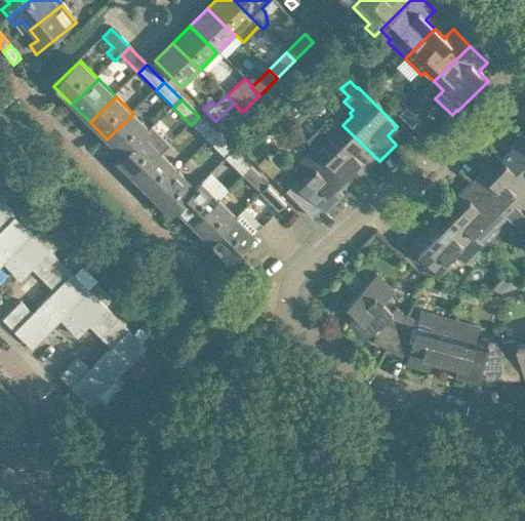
[(400,99),(392,108),(400,116),(407,109),(406,108),(407,108),(400,99)]
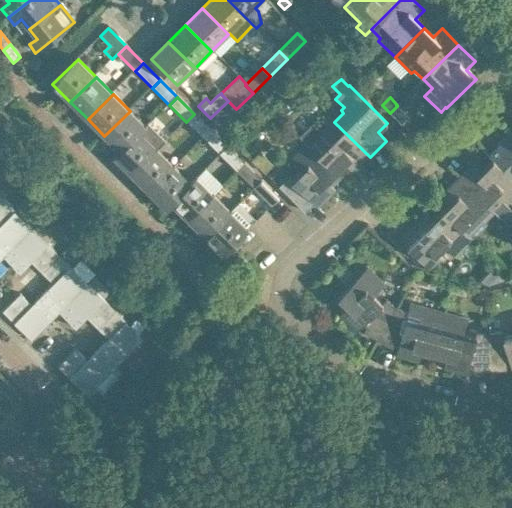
[(283,103),(274,111),(285,122),(293,113),(283,103)]
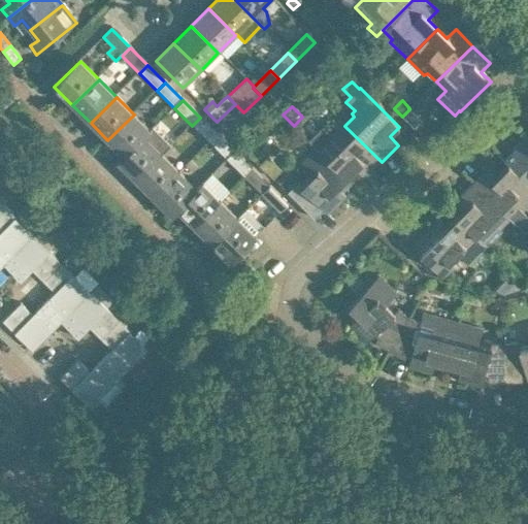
[(415,130),(422,123),(409,109),(402,117),(415,130)]
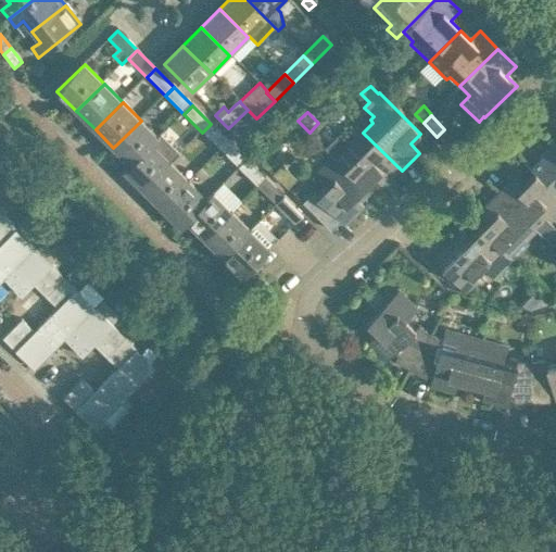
[(152,145),(153,145),(160,138),(141,121),(113,148),(130,165),(131,166),(152,145)]
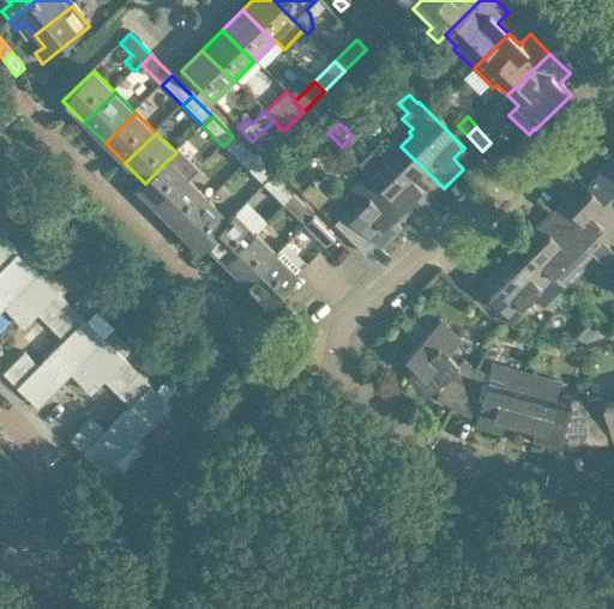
[(253,157),(233,137),(223,146),(244,167),(253,157)]
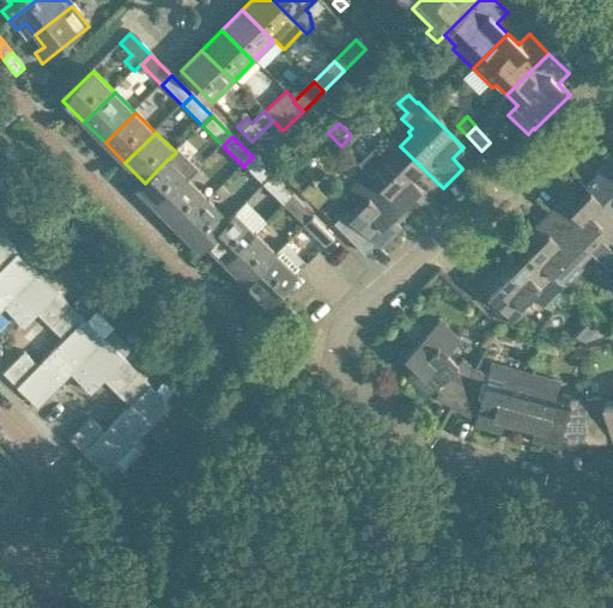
[(387,153),(366,174),(402,208),(413,198),(423,208),(443,188),(400,146),(389,157),(387,153)]
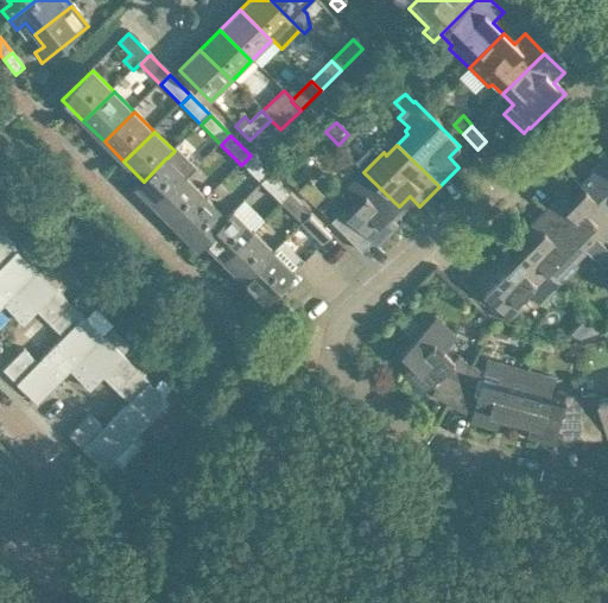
[(196,170),(176,148),(175,151),(168,158),(166,158),(144,182),(143,181),(135,188),(157,209),(188,178),(196,170)]
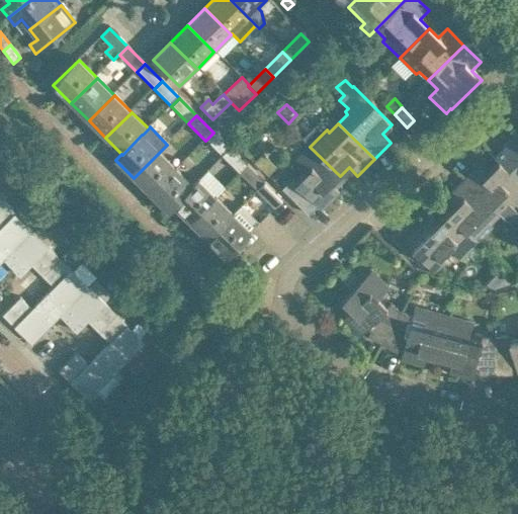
[(213,133),(205,141),(223,158),(231,150),(213,133)]
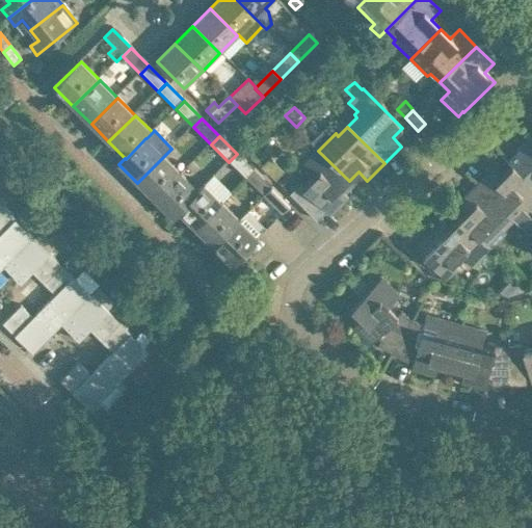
[(531,138),(507,163),(511,167),(531,187),(531,138)]
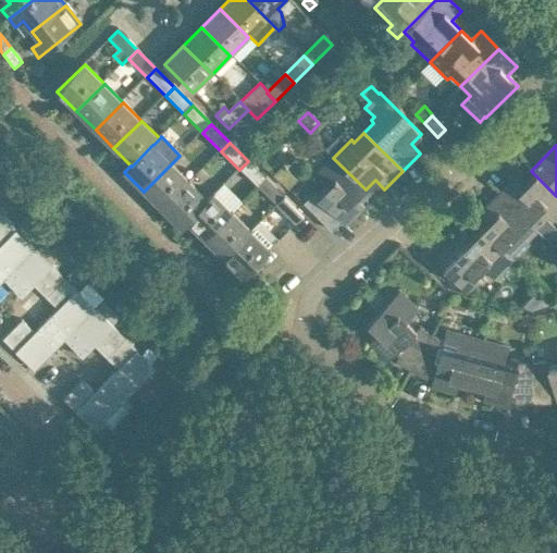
[(326,186),(317,196),(314,193),(304,204),(332,233),(342,223),(346,228),(364,209),(356,199),(366,189),(333,158),(316,175),(326,186)]
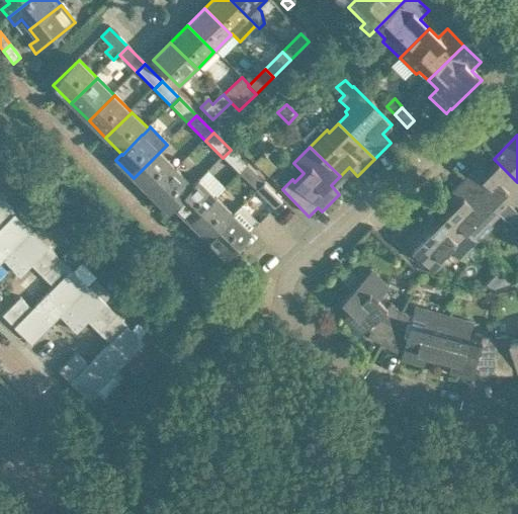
[(223,158),(240,175),(248,167),(231,150),(223,158)]
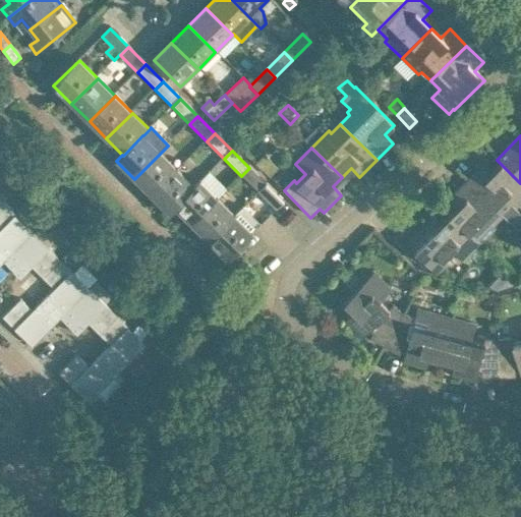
[(134,179),(152,196),(178,170),(161,153),(134,179)]
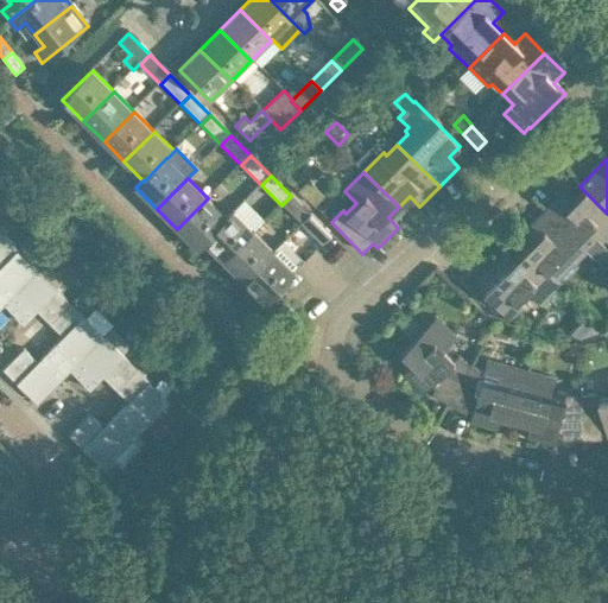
[(298,191),(315,209),(316,208),(324,201),(308,182),(298,190),(298,191)]
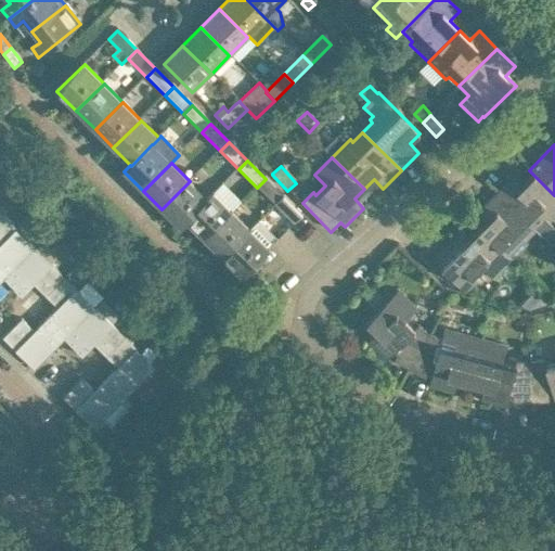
[(551,245),(554,240),(554,229),(550,223),(554,217),(554,195),(533,175),(525,184),(515,176),(498,193),(536,231),(537,231),(551,245)]
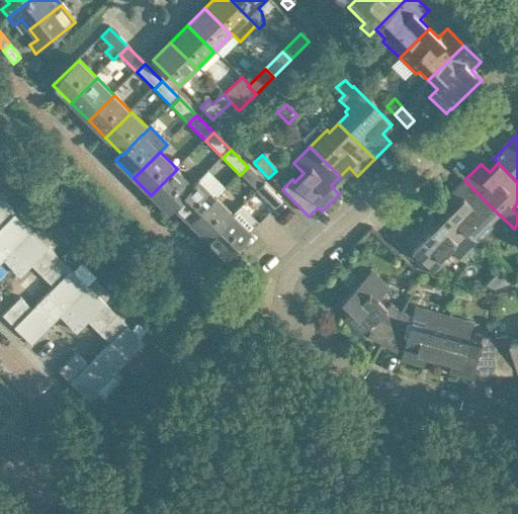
[(240,175),(257,192),(265,184),(248,167),(240,175)]
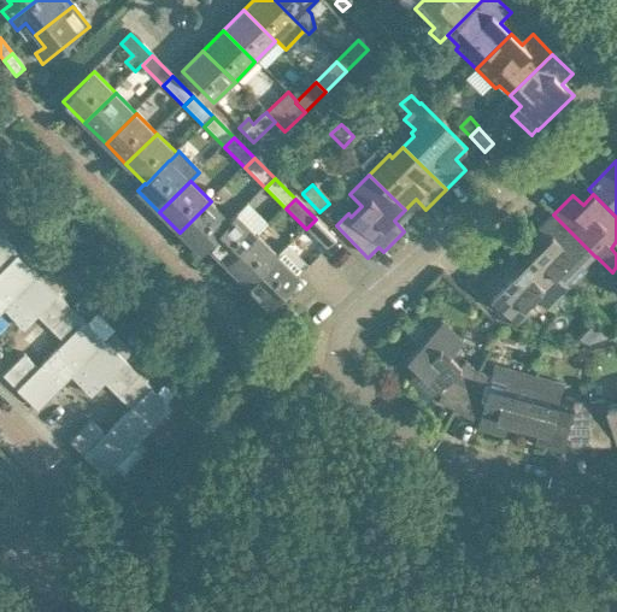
[(231,222),(230,222),(211,201),(180,233),(200,253),(207,246),(231,222)]
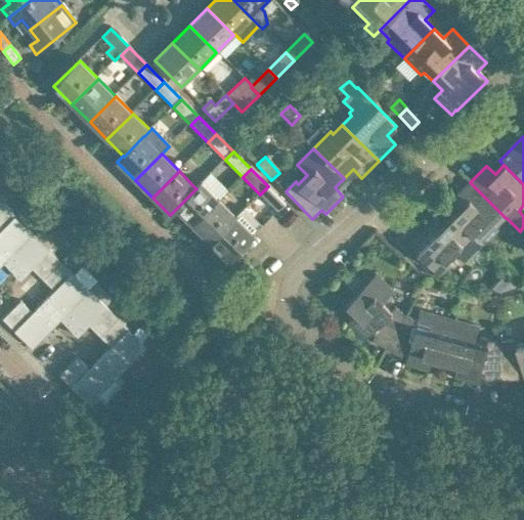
[(220,200),(202,182),(195,188),(197,188),(176,209),(193,226),(220,200)]
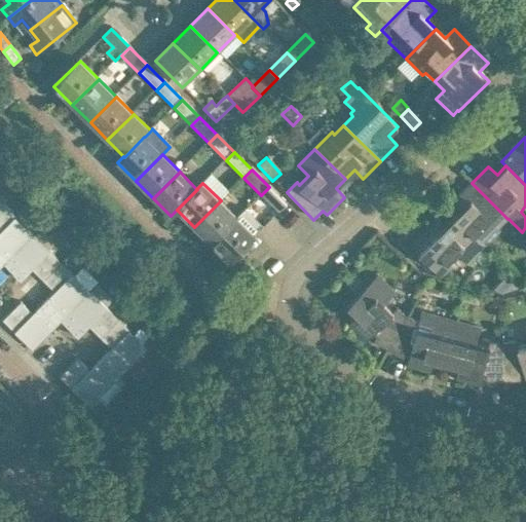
[(454,200),(463,209),(454,218),(485,249),(502,231),(498,228),(508,219),(472,183),(454,200)]
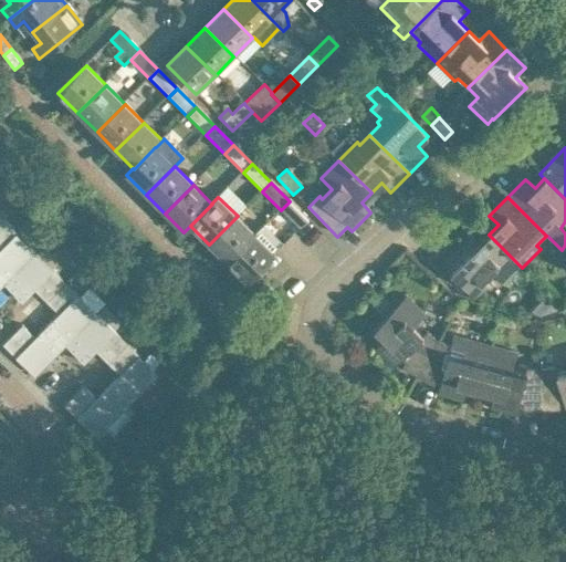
[(308,220),(290,201),(281,210),(301,229),(308,220)]
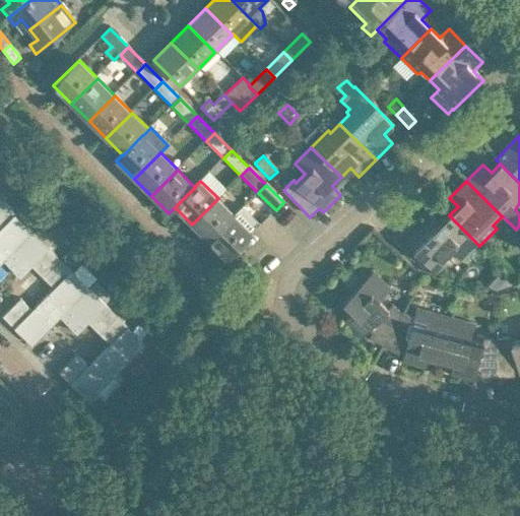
[(218,198),(192,224),(209,242),(236,215),(218,198)]
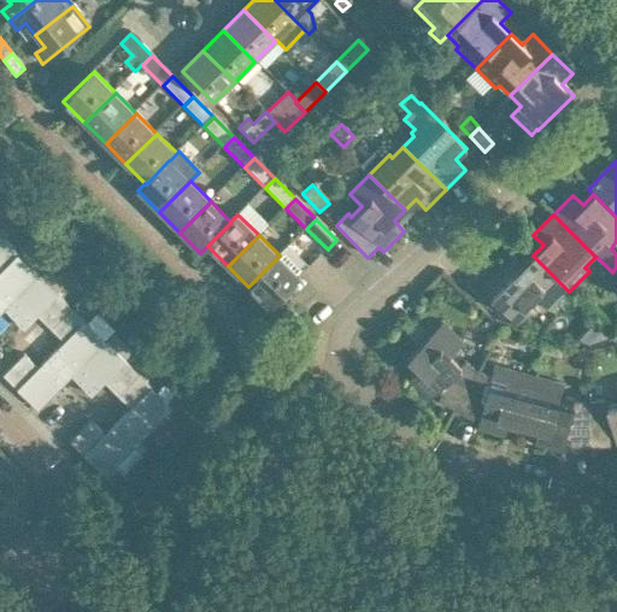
[(0,315),(4,311),(24,331),(37,317),(64,343),(37,370),(24,357),(4,377),(37,411),(71,377),(90,398),(105,384),(130,410),(105,436),(90,423),(70,443),(105,478),(172,410),(0,237),(0,315)]
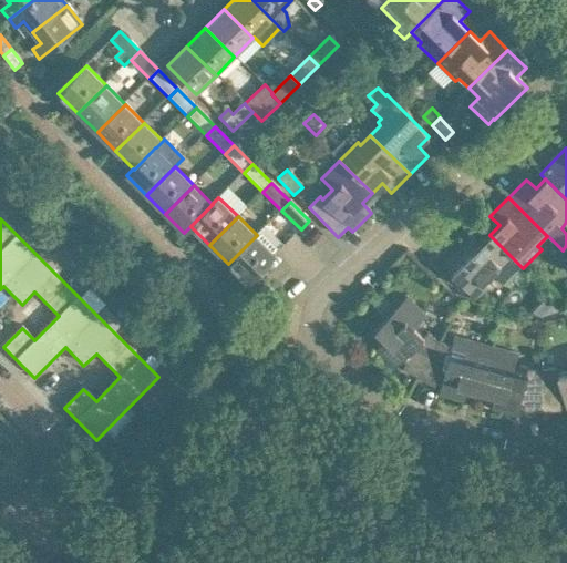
[(257,235),(228,264),(247,283),(284,246),(265,226),(257,235)]
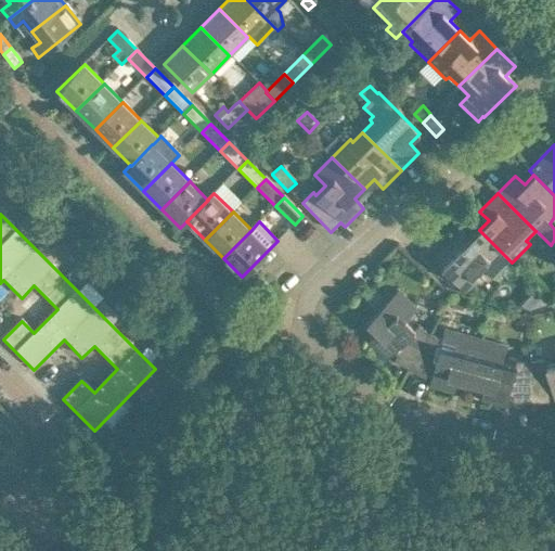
[(481,268),(494,280),(512,263),(479,230),(469,240),(461,231),(442,248),(446,253),(436,264),(465,292),(476,282),(472,278),(481,268)]
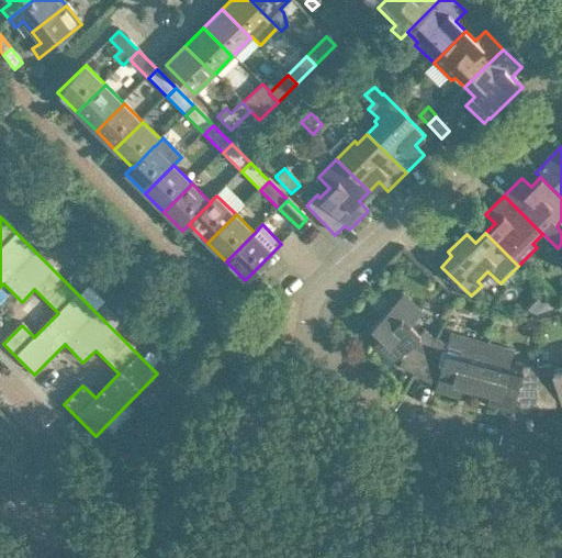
[(276,296),(268,287),(259,296),(268,303),(276,296)]
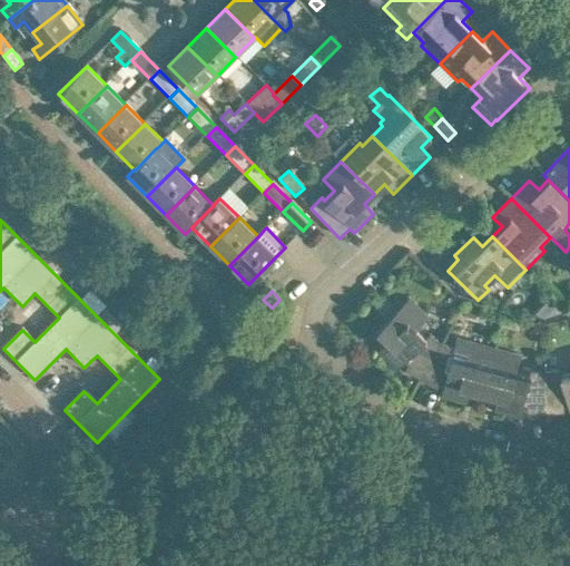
[(408,367),(405,372),(421,381),(443,343),(430,337),(425,341),(415,331),(428,319),(409,300),(376,333),(386,343),(377,353),(396,371),(404,363),(408,367)]
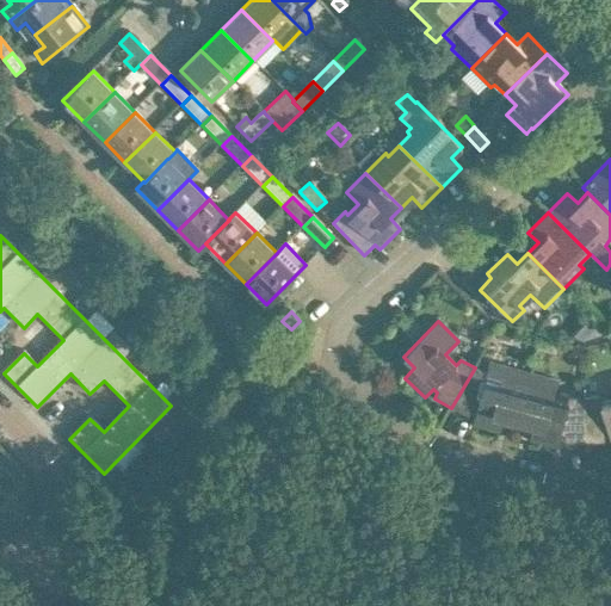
[(531,375),(488,364),(486,375),(475,368),(451,408),(468,418),(471,413),(476,413),(473,426),(500,433),(504,419),(518,424),(531,375)]
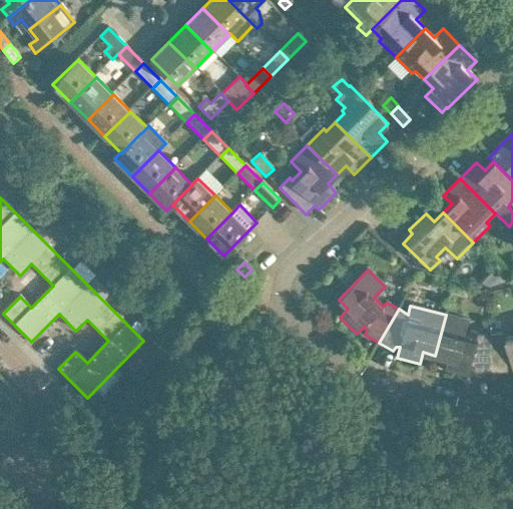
[(468,321),(446,315),(435,356),(447,359),(444,370),(467,377),(470,366),(474,368),(474,373),(491,373),(491,334),(478,334),(477,339),(464,336),(468,321)]
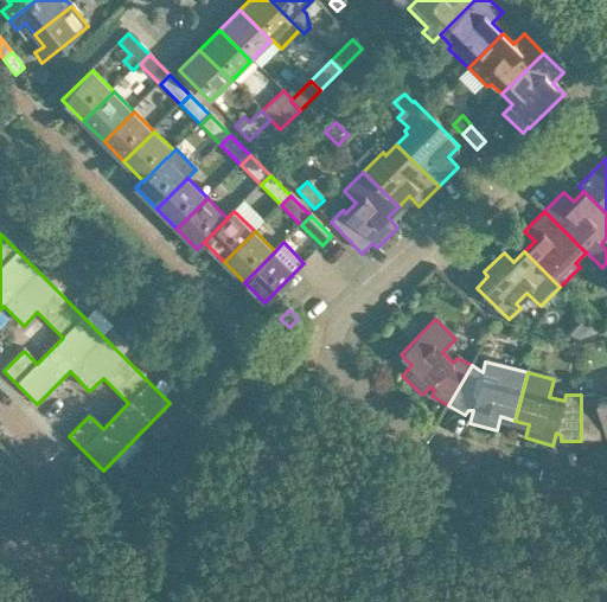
[(596,396),(581,395),(581,441),(600,441),(600,434),(605,433),(606,441),(606,379),(606,380),(606,382),(606,397),(598,401),(596,396)]
